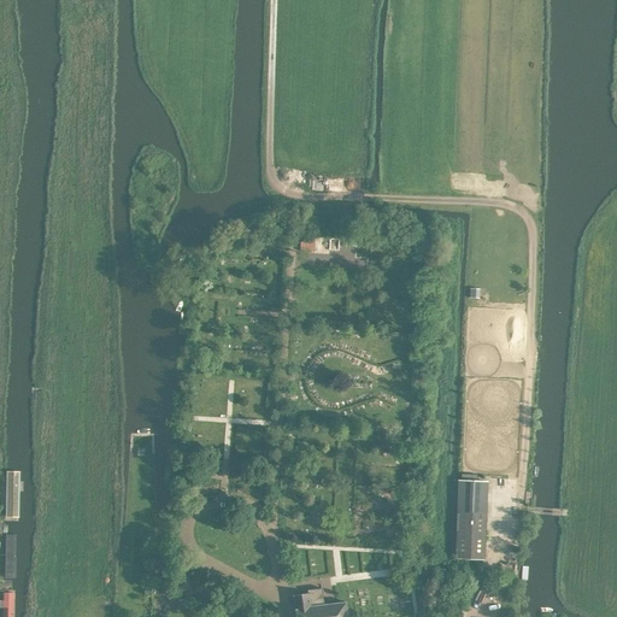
[(300,241),(299,251),(313,251),(315,241),(300,241)]
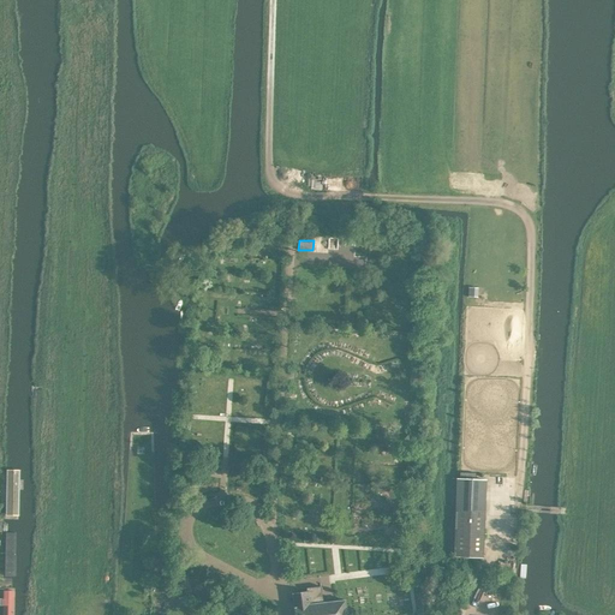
[(7,472),(6,514),(18,514),(18,472),(7,472)]
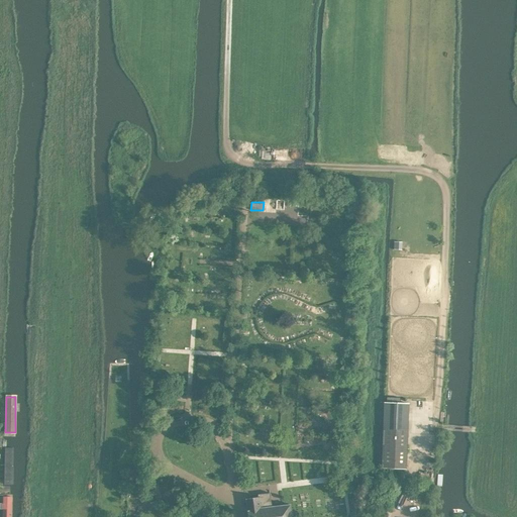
[(383,430),(381,468),(384,468),(405,469),(407,428),(408,403),(386,402),(384,402),(383,422),(383,430)]
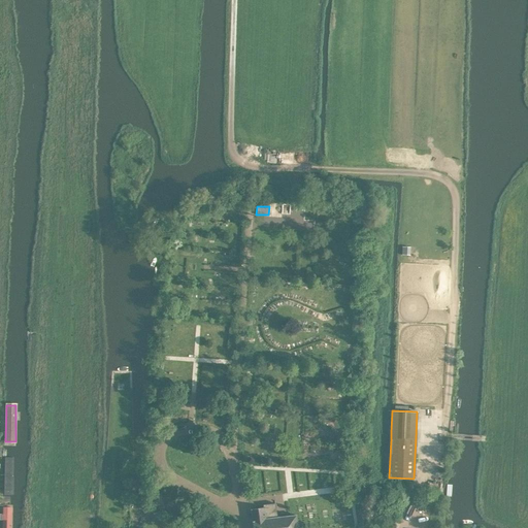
[(11,494),(12,457),(5,457),(4,493),(11,494)]
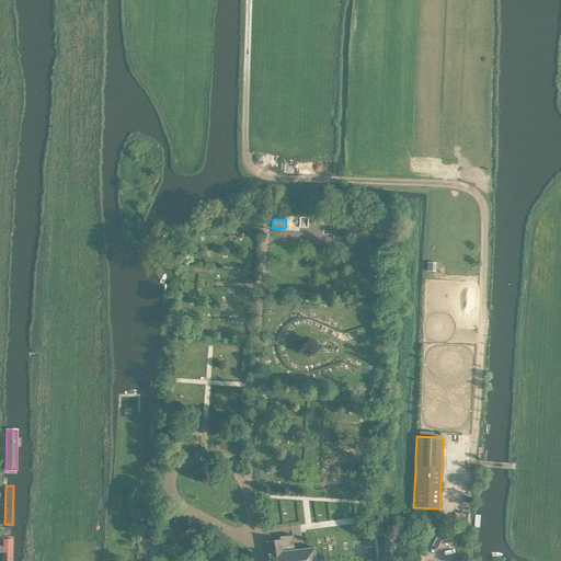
[(267,560),(316,560),(315,546),(295,548),(292,534),(278,536),(278,538),(265,540),(267,560)]
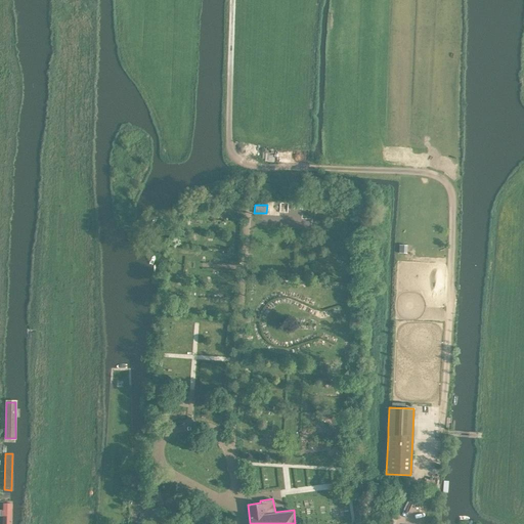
[(10,523),(10,504),(2,504),(1,523),(10,523)]
